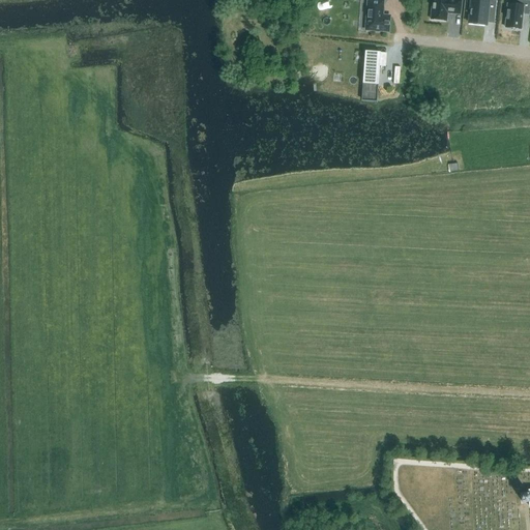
[(383,2),(369,0),(366,30),(388,31),(389,17),(382,17),(383,2)]
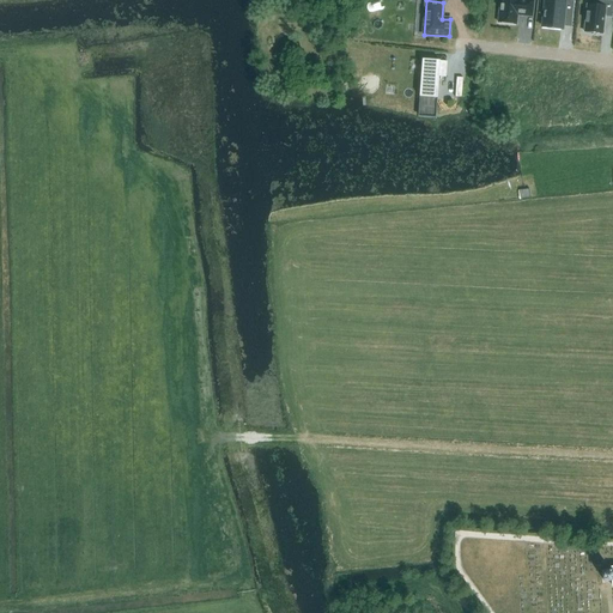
[(499,0),(498,23),(516,25),(517,14),(532,16),(533,1),(525,0),(522,0),(499,0)]
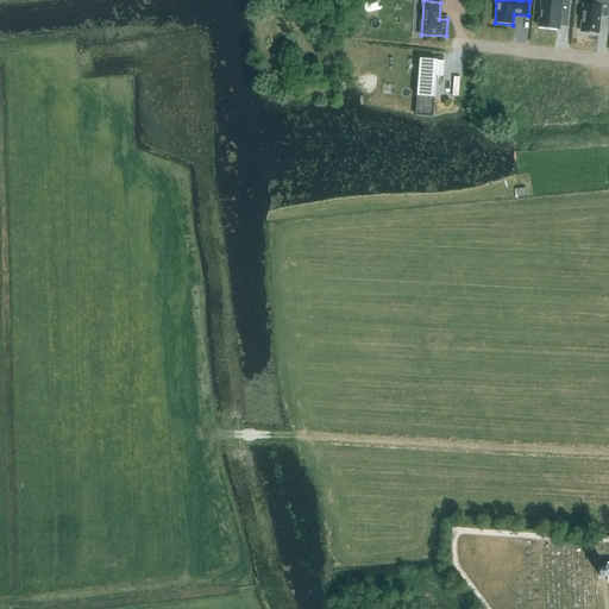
[(542,0),(539,27),(558,30),(558,26),(558,23),(567,24),(571,0),(565,0),(559,0),(560,2),(542,0)]
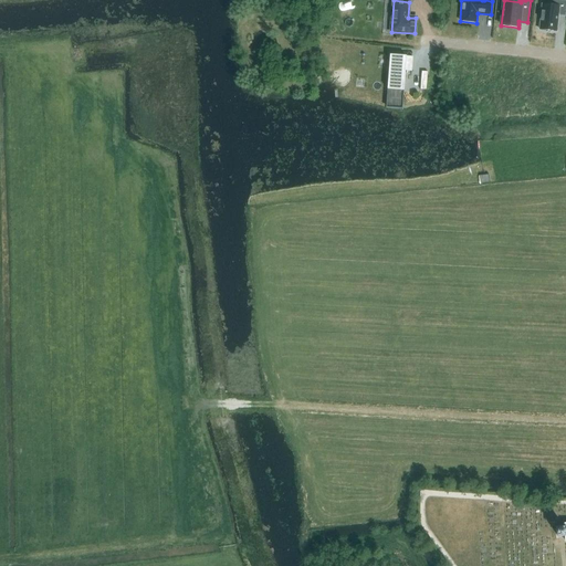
[(565,6),(565,1),(555,0),(552,0),(552,6),(543,4),(540,30),(556,31),(558,16),(565,17),(565,6)]
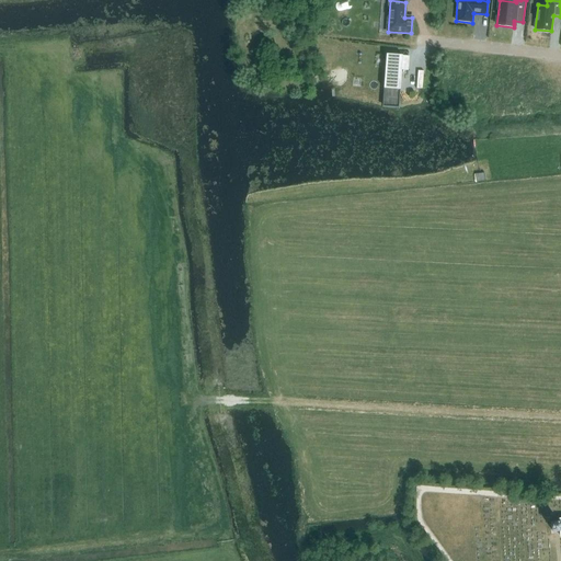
[(409,57),(386,55),(386,65),(389,66),(386,102),(398,103),(398,109),(399,109),(401,70),(408,70),(409,57)]
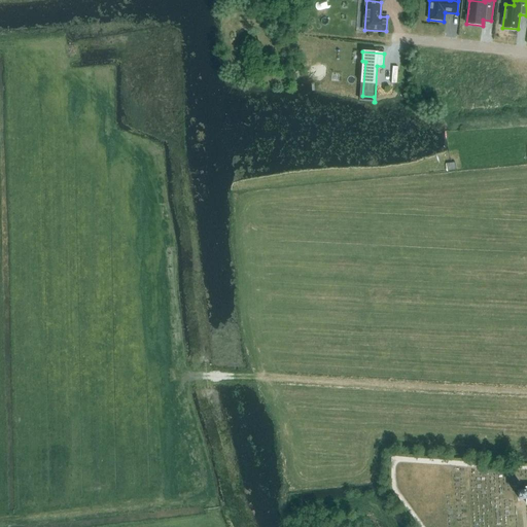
[(456,163),(447,164),(448,171),(457,170),(456,163)]
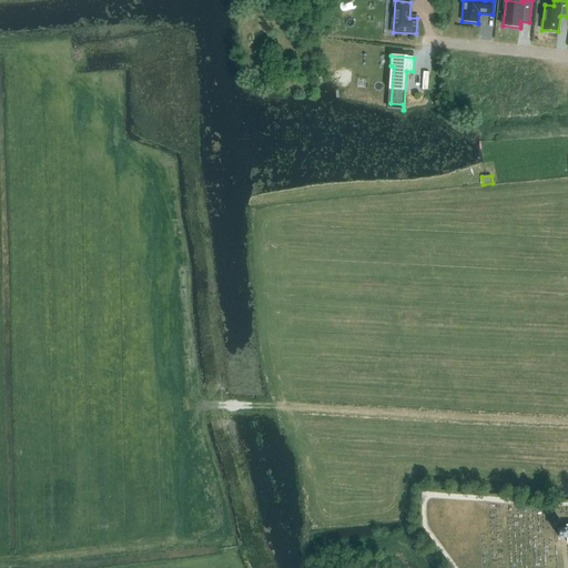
[(567,526),(566,527),(566,530),(558,530),(558,538),(566,538),(566,543),(567,541),(567,526)]
